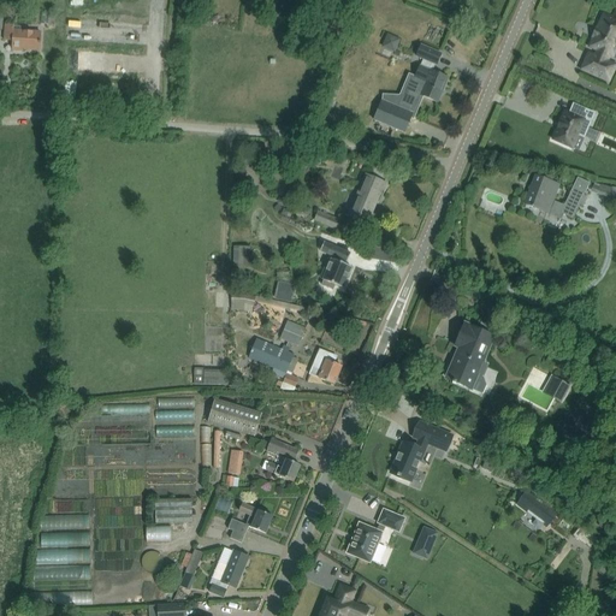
[(615,21),(605,16),(599,30),(597,29),(593,37),(596,39),(592,48),(598,51),(596,58),(588,54),(582,70),(609,82),(615,66),(606,63),(609,55),(611,57),(615,48),(615,47),(615,21)]
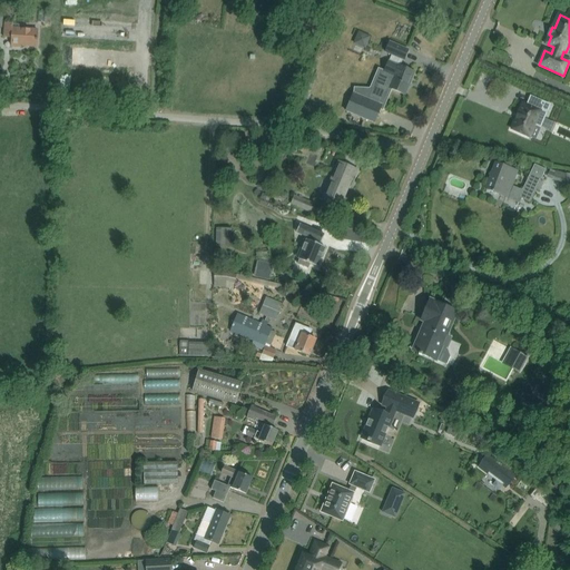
[(21,48),(22,46),(37,47),(38,29),(20,28),(20,25),(6,25),(5,27),(5,38),(12,38),(11,47),(21,48)]
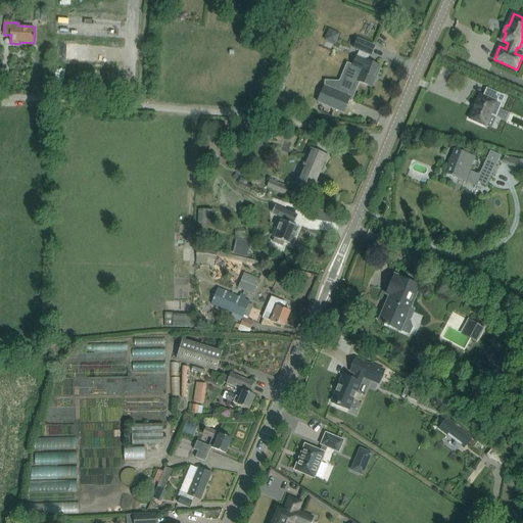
[(350,65),(339,92),(352,96),(359,82),(372,87),(380,66),(367,61),(368,54),(371,55),(375,46),(358,38),(352,48),(359,51),(352,66),(350,65)]
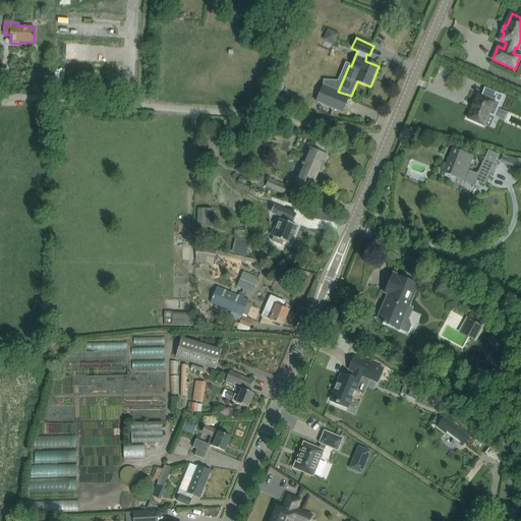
[(136,45),(124,46),(124,57),(136,57),(136,45)]
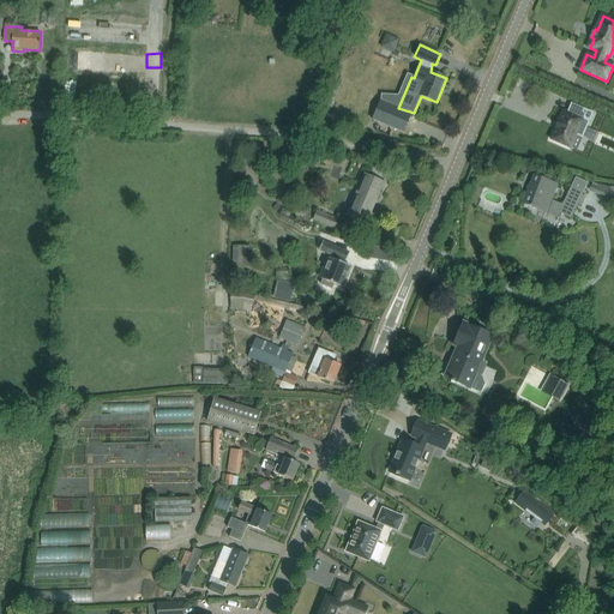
[(373,120),(403,133),(411,114),(381,101),(373,120)]
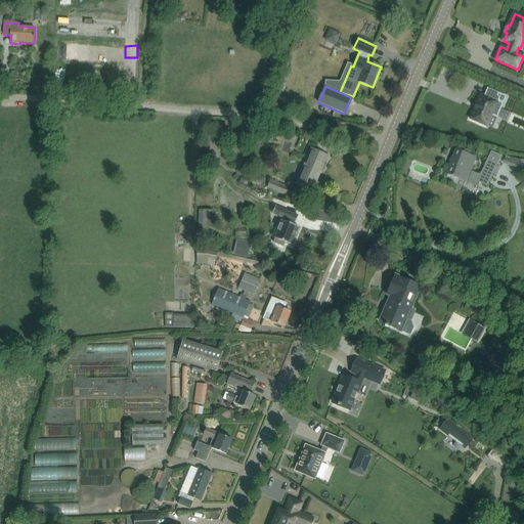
[(480,94),(470,119),(487,127),(491,116),(496,118),(506,96),(487,89),(484,96),(480,94)]
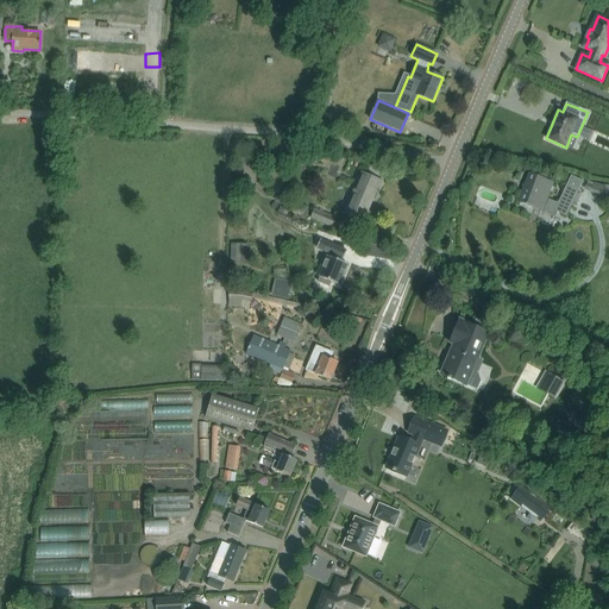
[(320,151),(313,149),(309,162),(318,163),(320,151)]
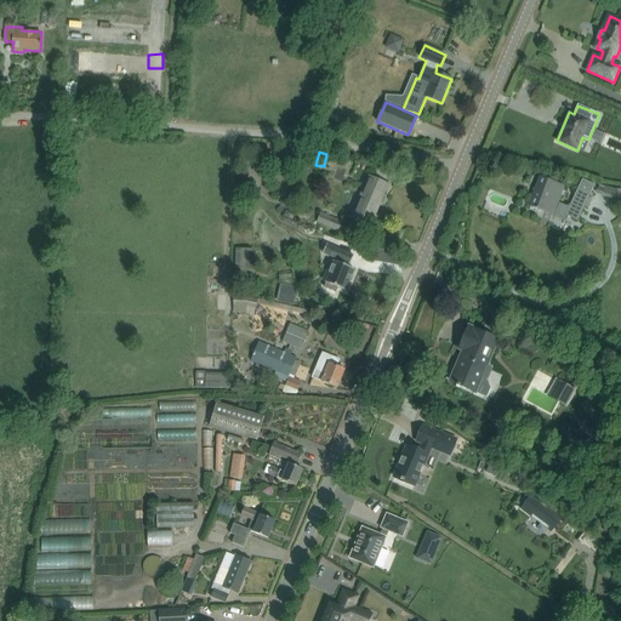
[(374,211),(376,212),(383,195),(386,197),(389,186),(369,177),(352,218),(368,226),(374,211)]
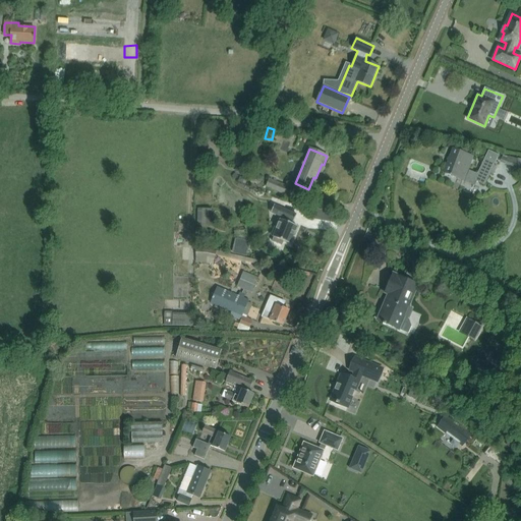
[(444,173),(453,176),(464,180),(466,175),(475,178),(474,180),(476,181),(484,184),(490,173),(494,174),(497,168),(494,166),(499,156),(488,151),(477,174),(467,171),(473,157),(453,149),(444,173)]
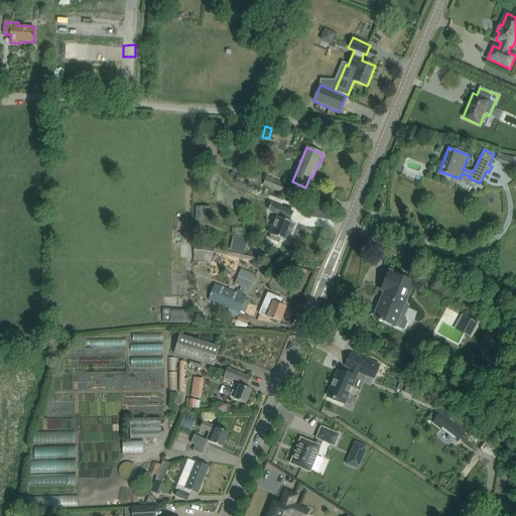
[(267,194),(269,186),(285,194),(288,186),(266,177),(261,190),(267,194)]
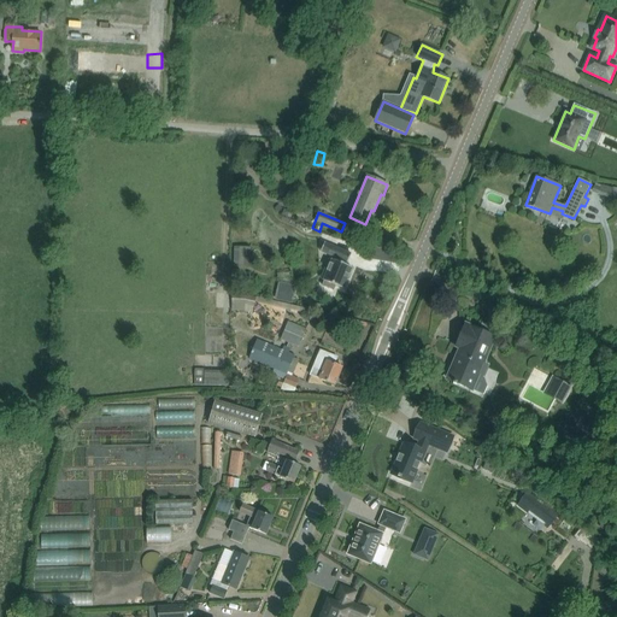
[(241,264),(259,264),(259,246),(242,246),(241,264)]
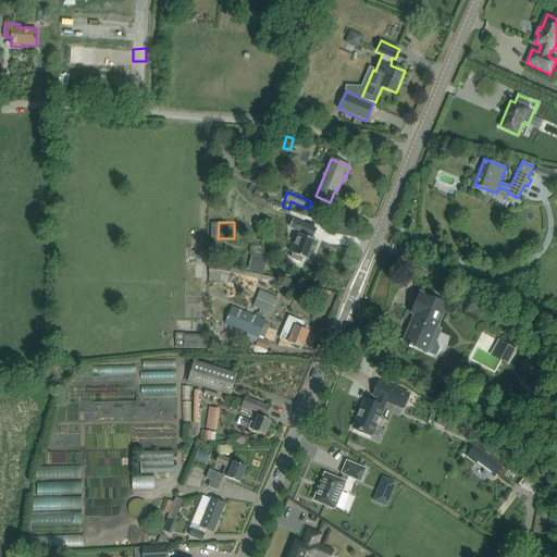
[(293,254),(292,258),(301,262),(302,258),(310,261),(318,242),(310,239),(311,236),(313,237),(317,230),(301,223),(298,231),(301,232),(300,235),(299,234),(292,254),(293,254)]
